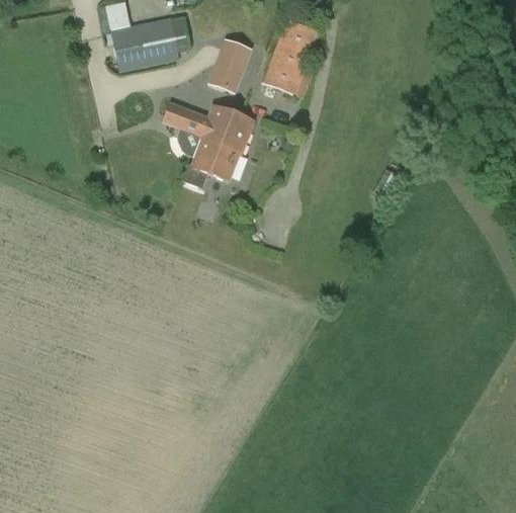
[(171,17),(112,29),(120,69),(179,57),(171,17)]
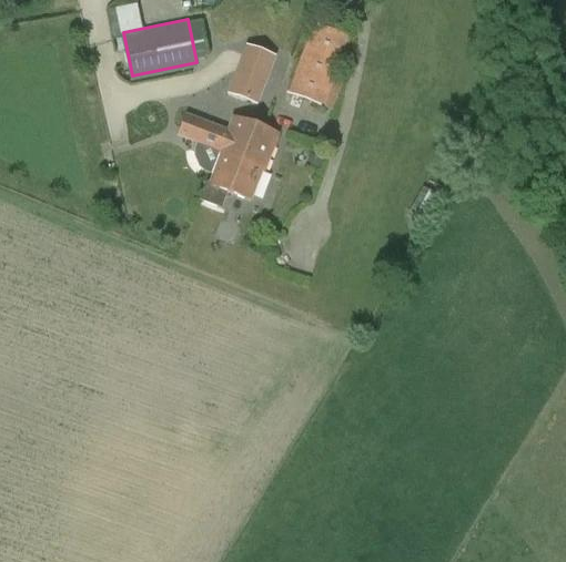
[(353,34),(315,19),(289,90),(325,104),(353,34)]
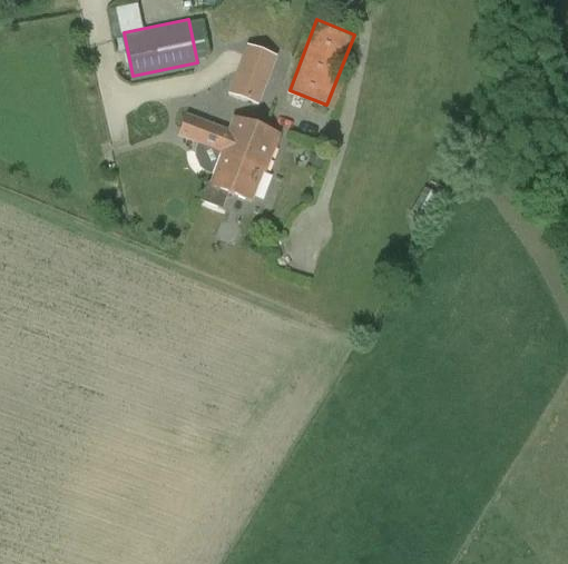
[(261,102),(278,52),(248,41),(231,91),(261,102)]
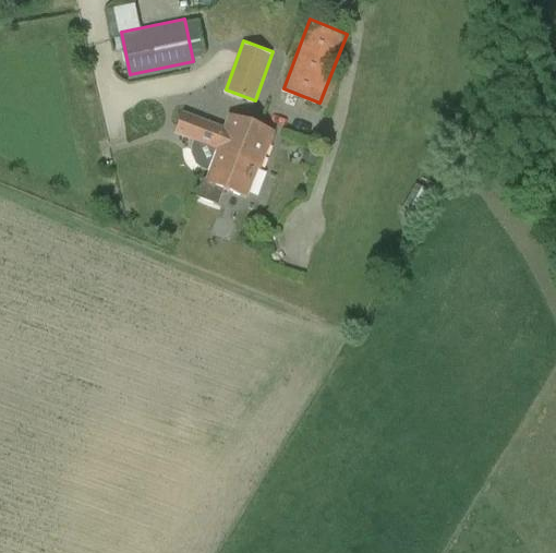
[(216,147),(218,147),(236,154),(240,143),(249,146),(260,121),(219,106),(214,120),(184,109),(177,130),(217,145),(216,147)]
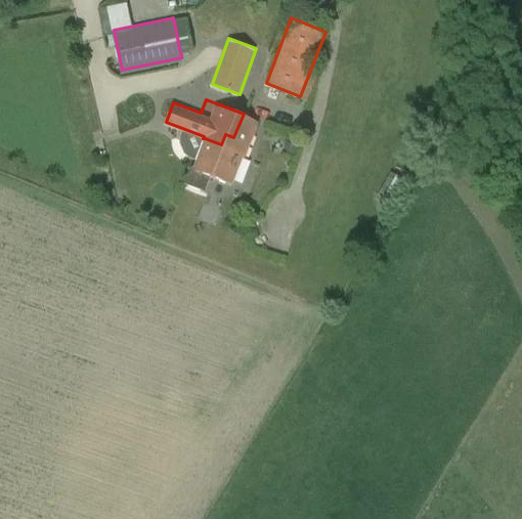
[(205,138),(194,164),(191,163),(184,181),(206,189),(212,174),(231,181),(242,155),(246,156),(259,119),(244,114),(233,137),(225,134),(221,144),(205,138)]
